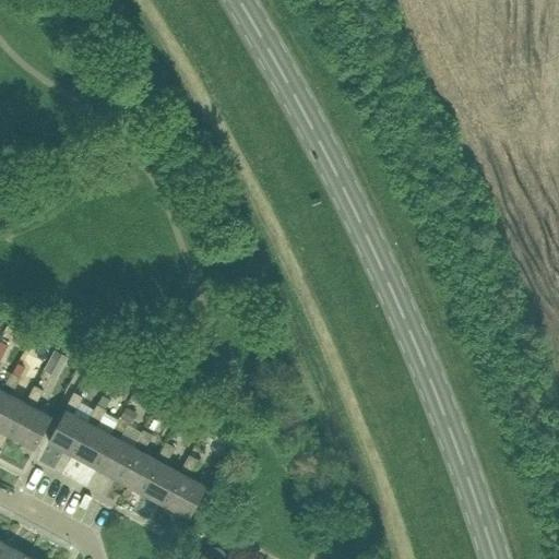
[(68,358),(55,352),(45,371),(58,378),(68,358)]
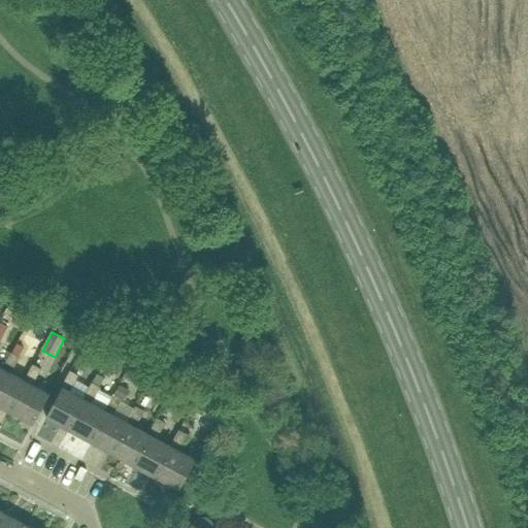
[(25,382),(23,381),(9,373),(18,358),(10,353),(1,368),(4,370),(0,376),(0,407),(8,413),(25,382)]
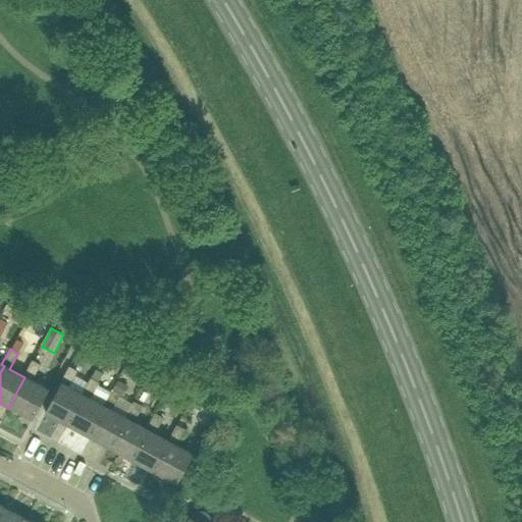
[(24,377),(8,408),(31,420),(48,389),(32,380),(40,365),(31,361),(22,376),(24,377)]
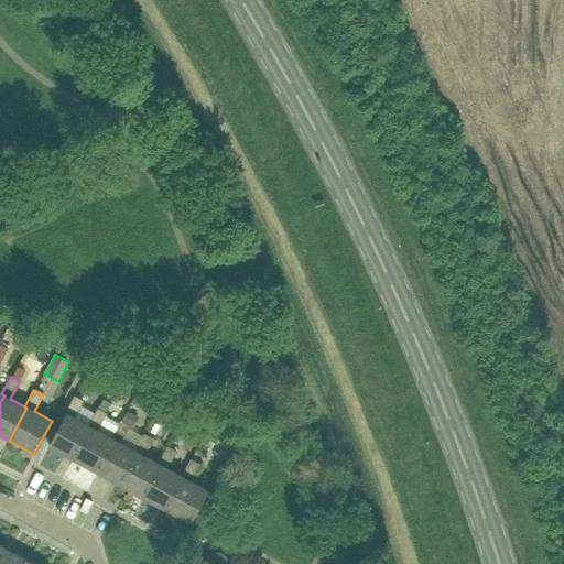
[(47,446),(72,459),(90,427),(87,426),(73,419),(83,401),(73,397),(63,414),(65,415),(47,446)]
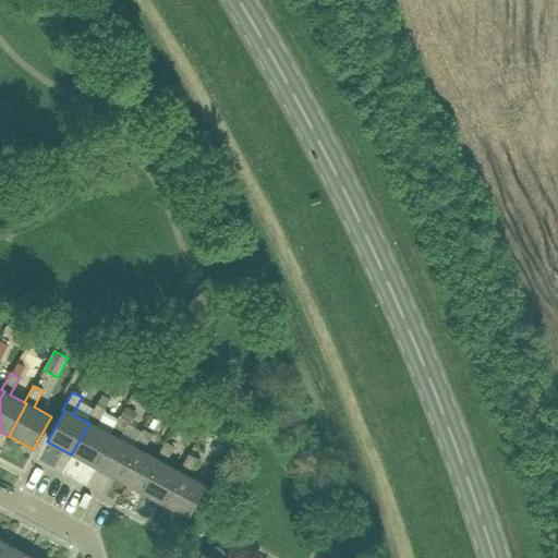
[(89,423),(71,455),(94,468),(111,435),(109,434),(95,426),(105,410),(96,404),(86,422),(89,423)]
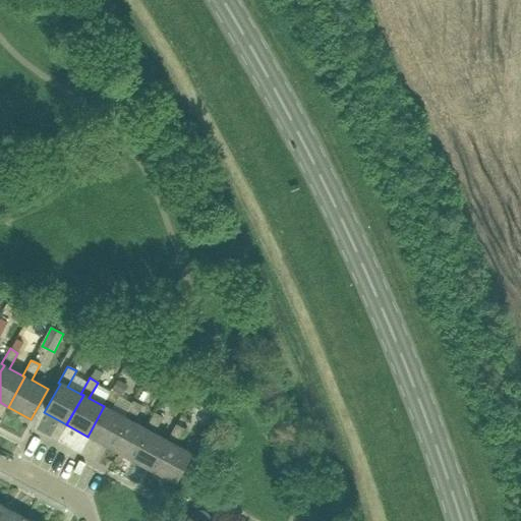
[(104,406),(88,437),(109,448),(126,418),(123,417),(110,410),(118,394),(110,390),(102,405),(104,406)]
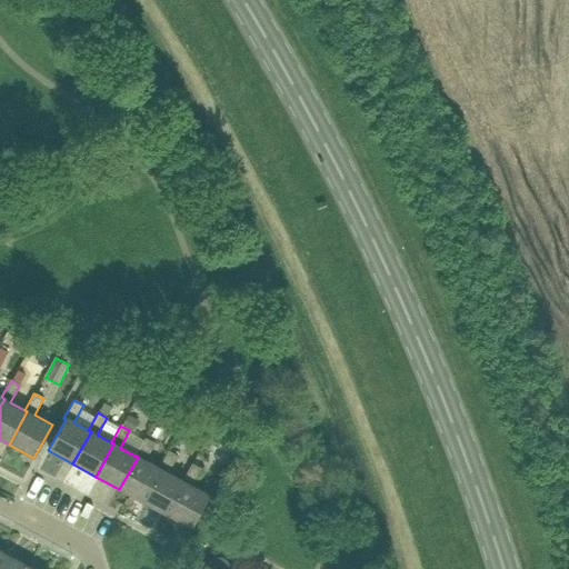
[(138,457),(119,489),(142,502),(160,470),(158,469),(143,461),(153,443),(145,438),(135,456),(138,457)]
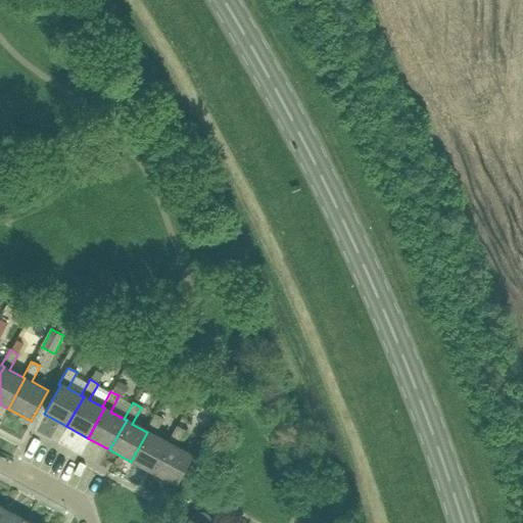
[(131,462),(152,473),(170,443),(168,442),(153,435),(162,419),(154,415),(145,431),(147,432),(131,462)]
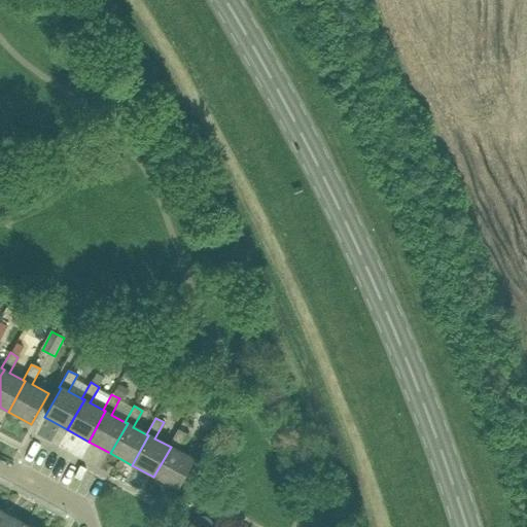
[(171,447),(153,477),(176,489),(192,459),(177,451),(185,434),(177,429),(169,446),(171,447)]
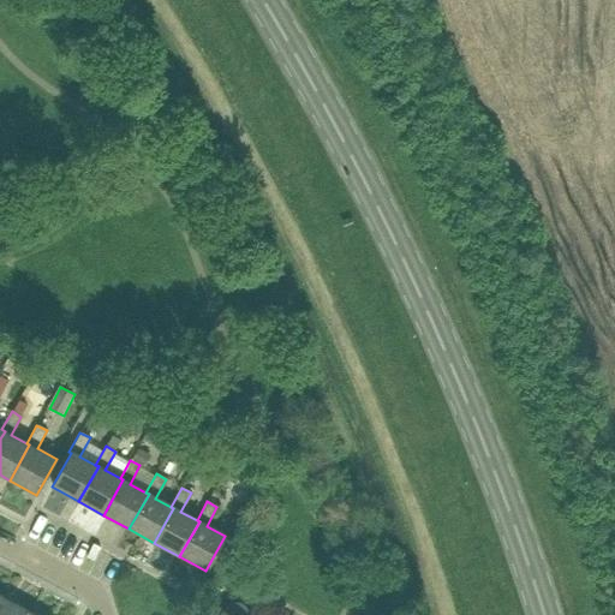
[(5,598),(0,607),(0,614),(28,614),(30,611),(5,598)]
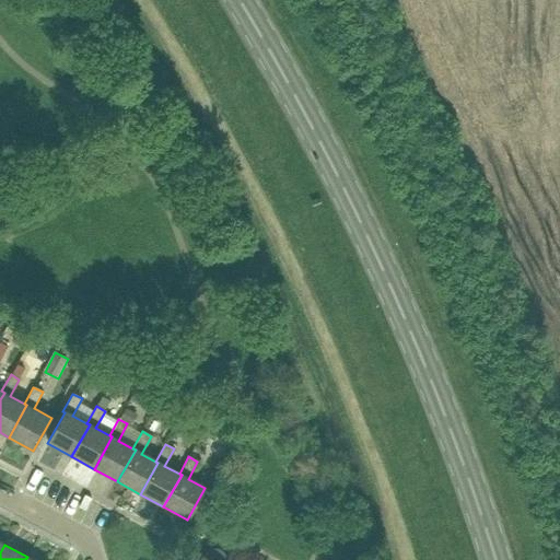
[(199,559),(225,559),(225,558),(225,557),(224,556),(224,555),(223,553),(222,552),(221,552),(221,551),(220,551),(219,550),(218,550),(217,550),(216,550),(214,550),(213,550),(212,550),(211,550),(210,551),(209,552),(208,552),(208,553),(207,553),(206,557),(202,556),(199,559)]
